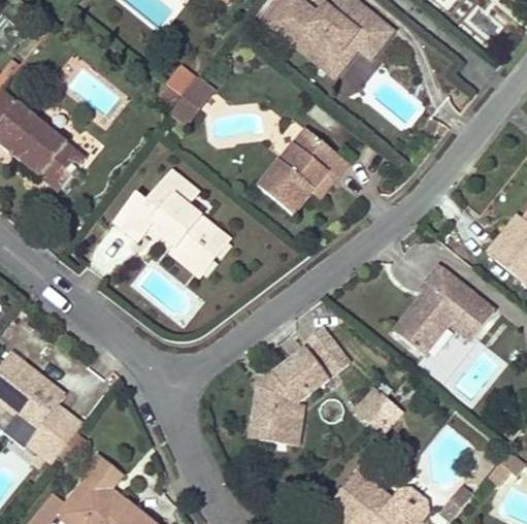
[(283,0),(266,21),(327,68),(356,31),(377,46),(392,27),(357,0),(326,0),(318,11),(302,0),(283,0)]
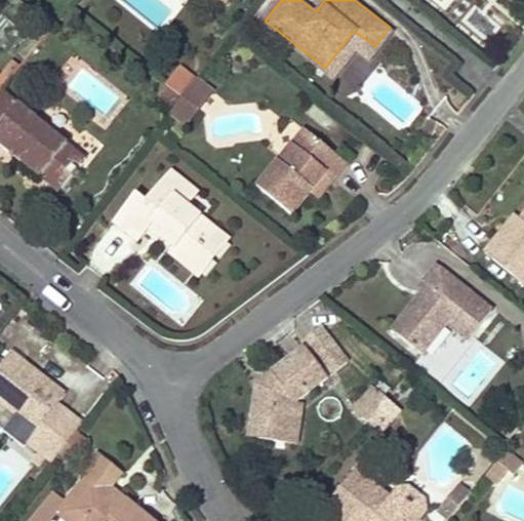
[(354,31),(325,68),(333,75),(357,46),(368,55),(375,46),(354,31)]
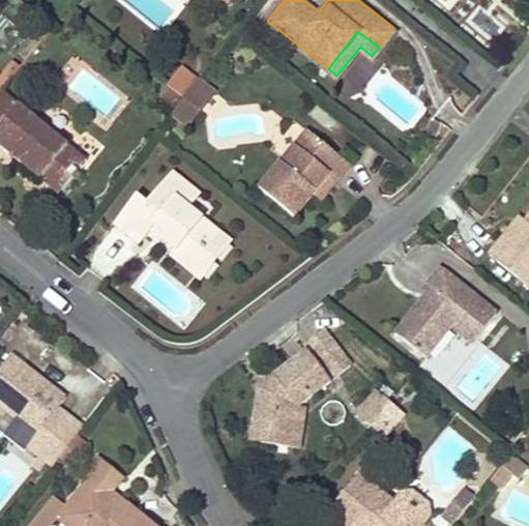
[(197,76),(181,62),(166,82),(182,95),(183,94),(197,76)]
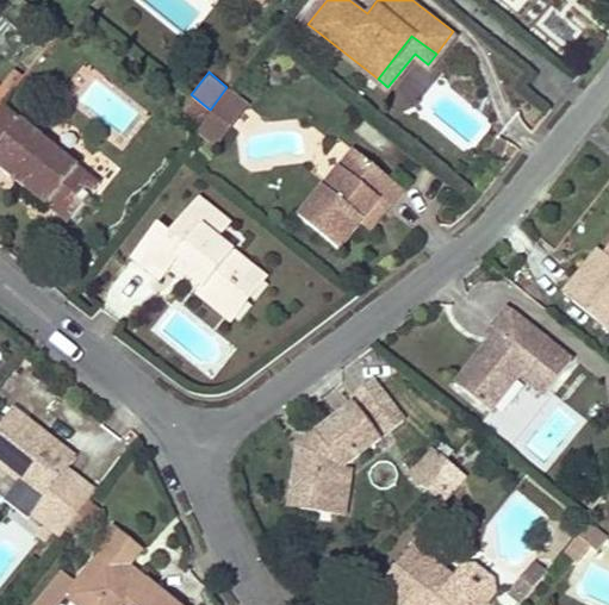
[(227,87),(211,108),(230,123),(247,103),(227,87)]
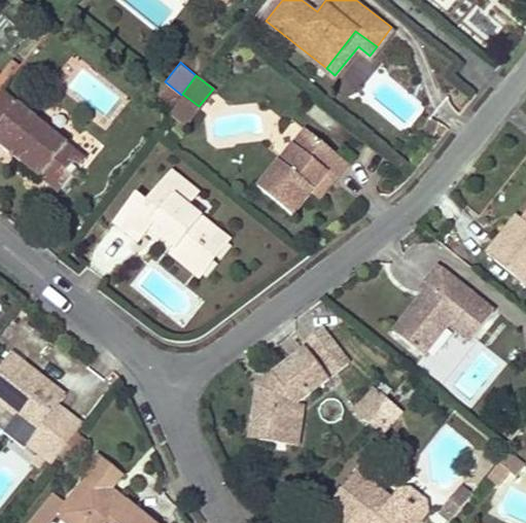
[(164,80),(151,98),(168,111),(169,110),(181,95),(165,81),(164,80)]
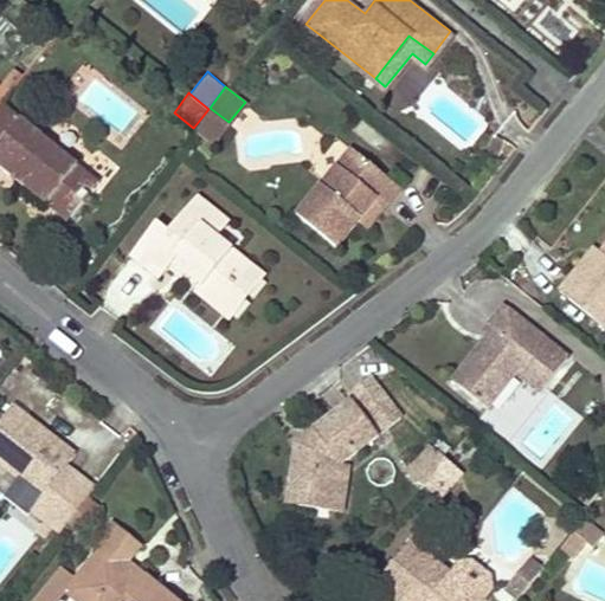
[(0,165),(38,194),(40,189),(49,196),(46,200),(68,218),(100,178),(21,115),(1,98),(0,99),(0,165)]
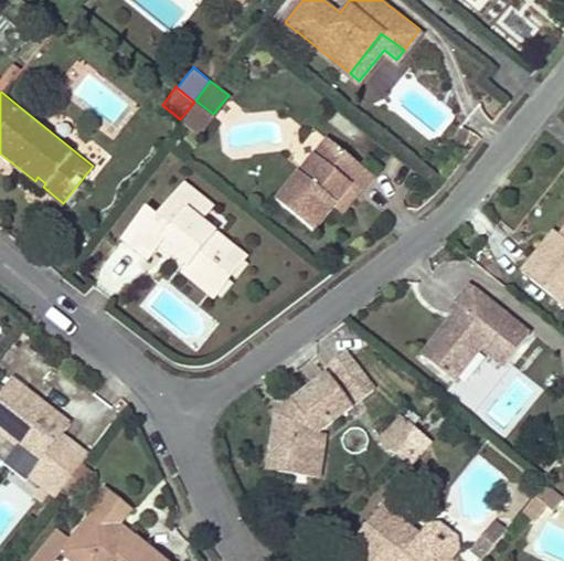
[(195,101),(194,102),(181,118),(200,131),(213,114),(195,101)]
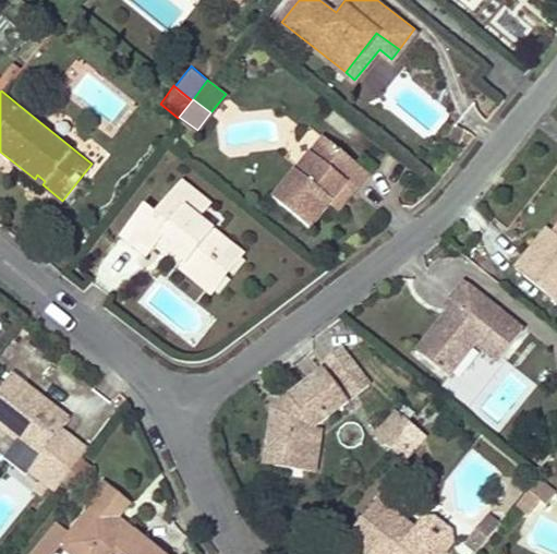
[(312,226),(333,200),(348,180),(358,188),(372,170),(327,136),(278,200),(312,226)]
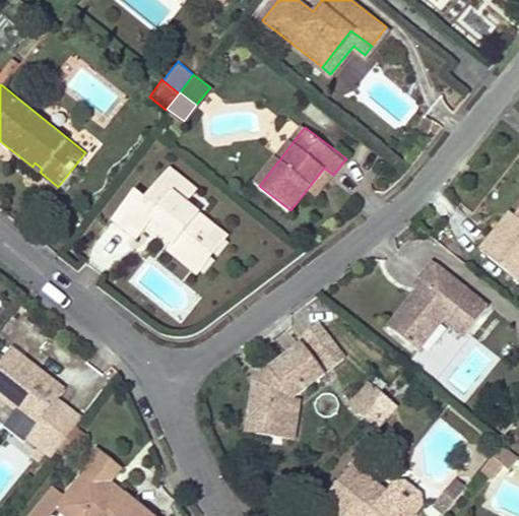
[(35,163),(33,167),(40,172),(42,169),(35,163)]
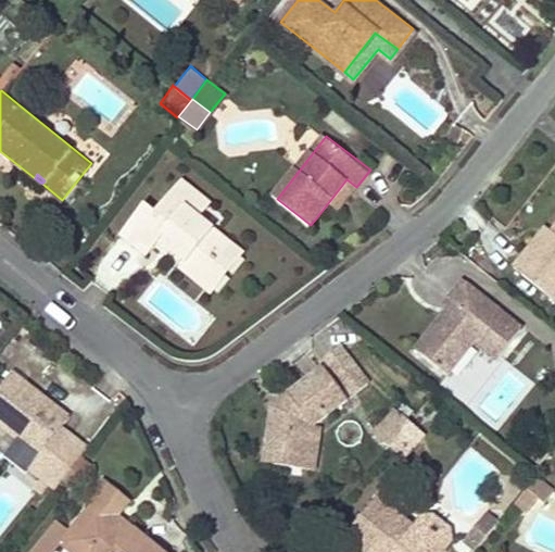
[(142,251),(153,238),(158,231),(171,242),(166,248),(179,259),(200,275),(226,241),(194,216),(207,200),(179,177),(153,210),(141,201),(117,231),(142,251)]
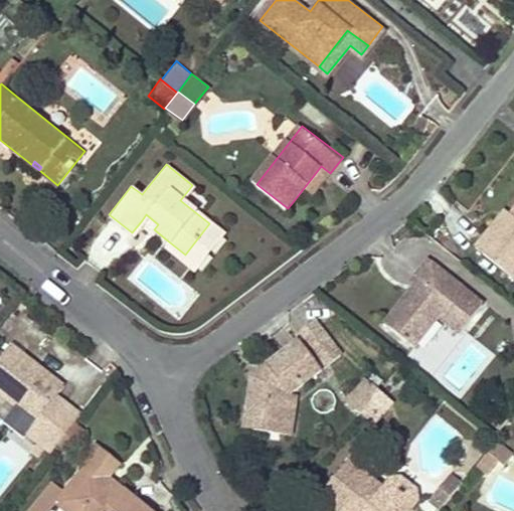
[(321,166),(307,184),(316,192),(330,173),(321,166)]
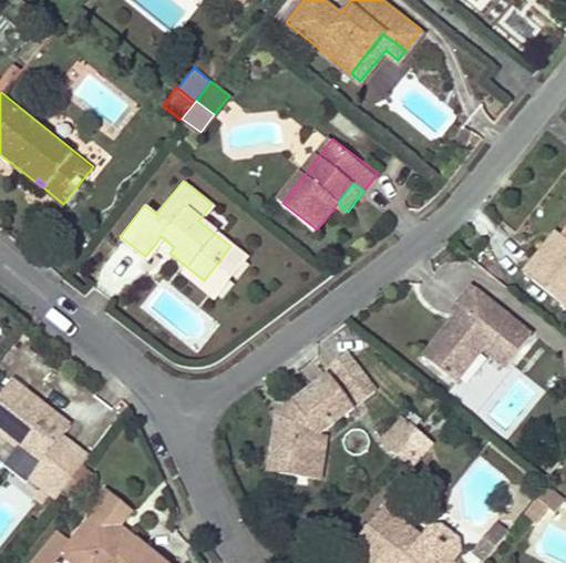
[(541,258),(534,253),(522,268),(564,303),(565,299),(565,226),(562,233),(541,258)]
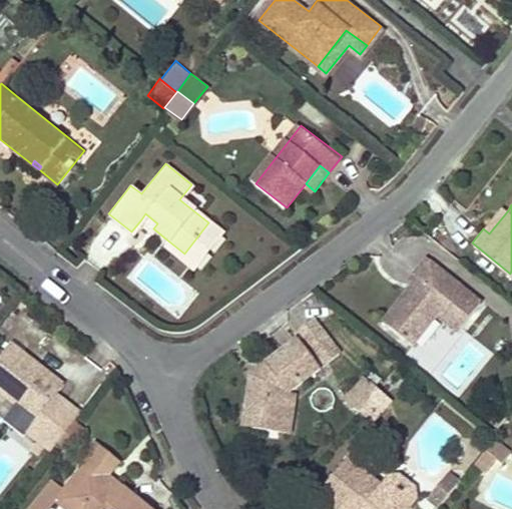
[(502,205),(483,228),(489,233),(508,210),(502,205)]
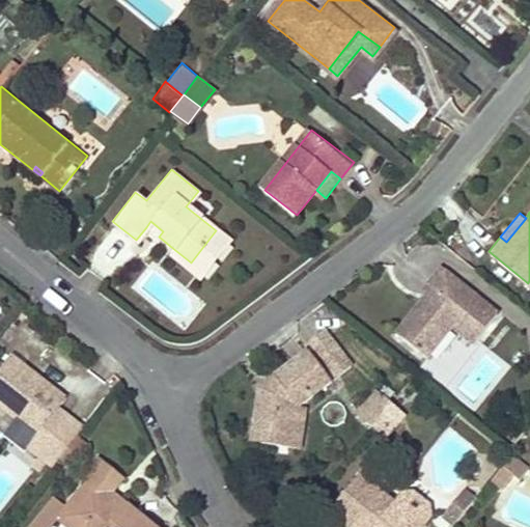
[(150,221),(146,227),(159,237),(163,231),(150,221)]
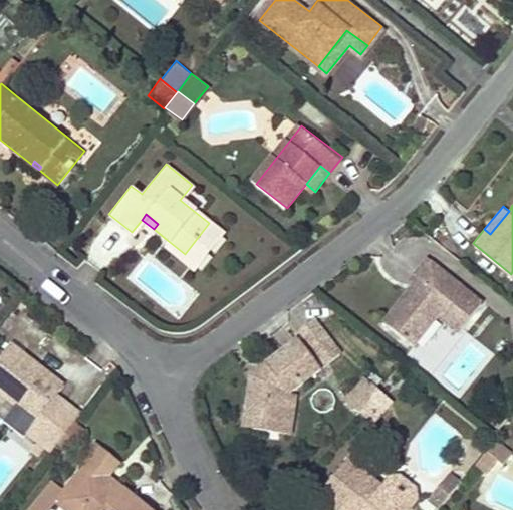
[(185,254),(166,239),(161,246),(191,269),(220,231),(209,223),(185,254)]
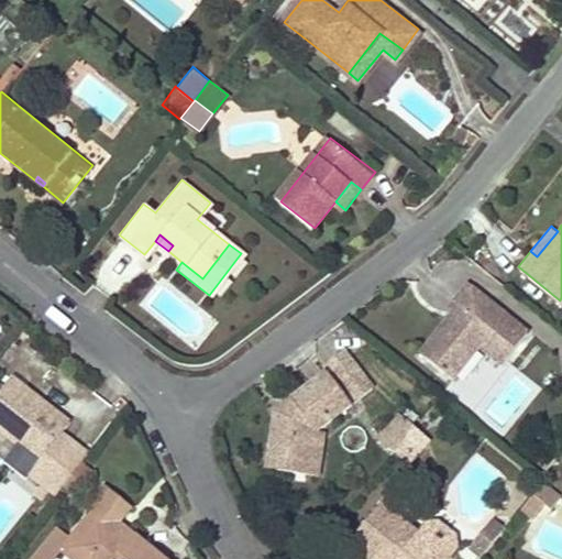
[(453,309),(449,315),(455,320),(478,291),(465,281),(447,304),(453,309)]
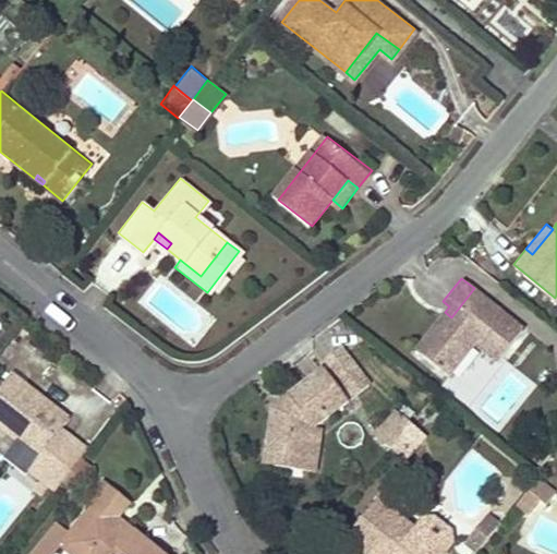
[(451,317),(445,312),(415,348),(447,373),(474,340),(497,359),(523,327),(474,288),(451,317)]
